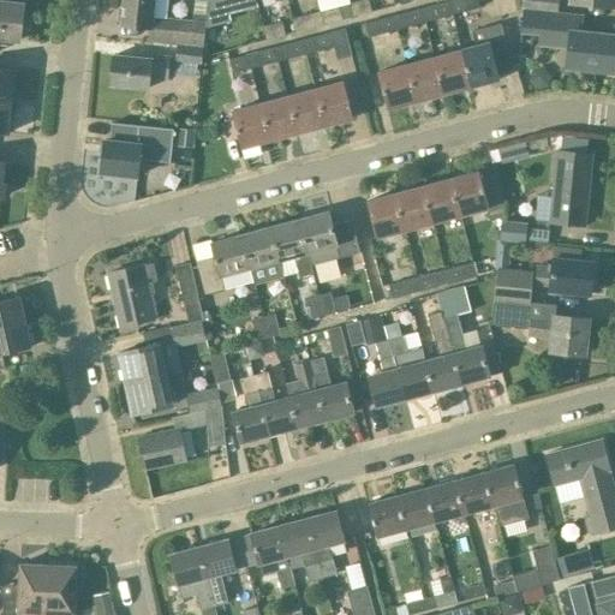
[(179,46),(202,48),(206,23),(153,17),(154,0),(124,0),(123,25),(151,28),(150,42),(179,46)]
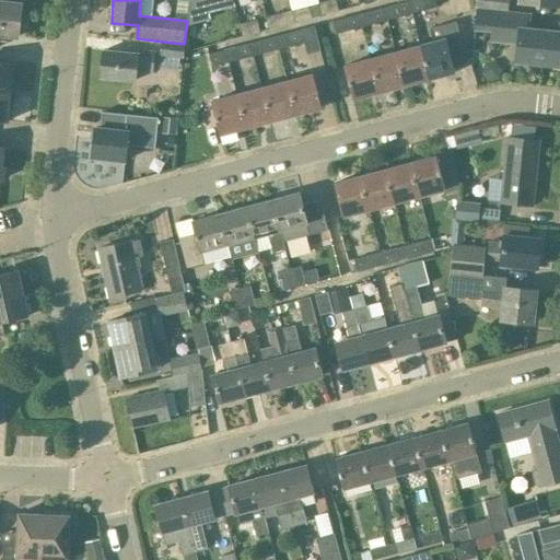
[(336,0),(319,4),(323,14),(339,10),(336,0)]
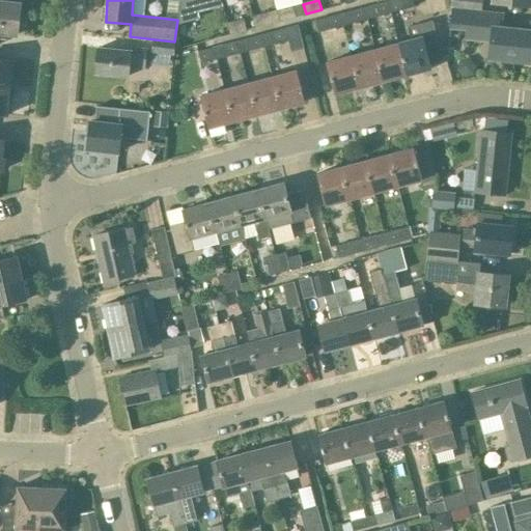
[(391,0),(388,1),(385,2),(388,15),(416,6),(414,0),(391,0)]
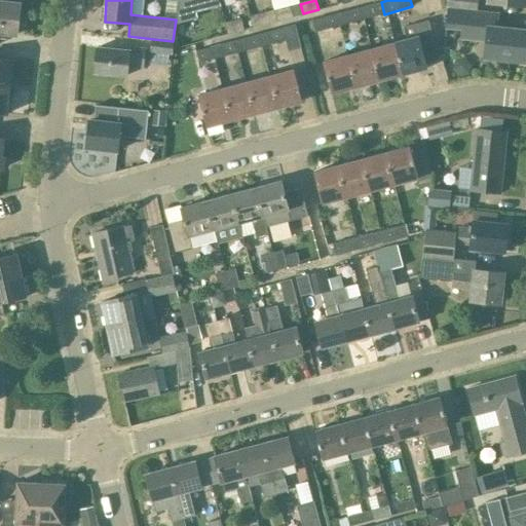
[(479,0),(449,0),(449,7),(478,10),(479,0)]
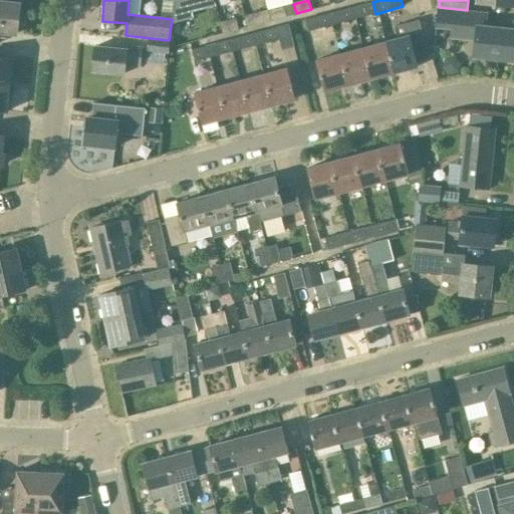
[(0,32),(16,34),(19,4),(0,2),(0,32)]
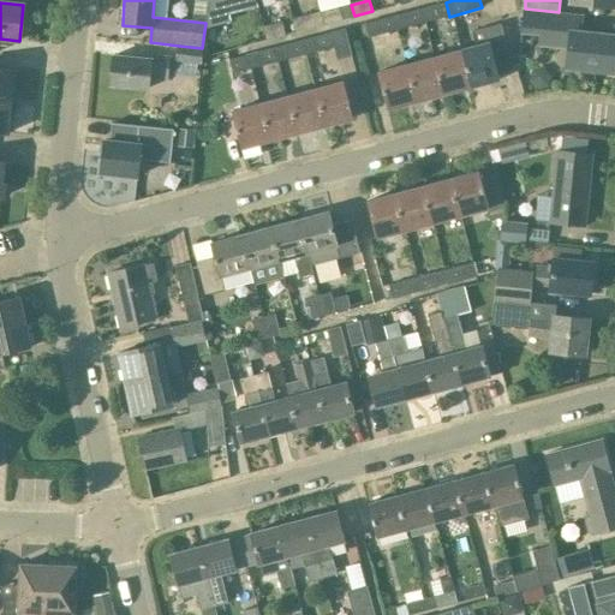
[(422,9),(415,11),(418,25),(449,17),(446,3),(422,9)]
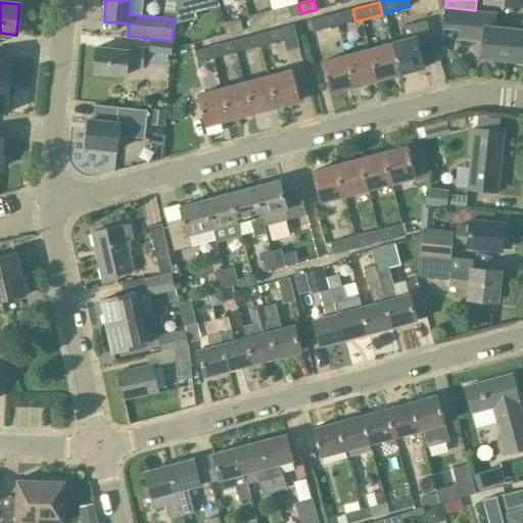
[(275,10),(277,20),(293,16),(290,6),(275,10)]
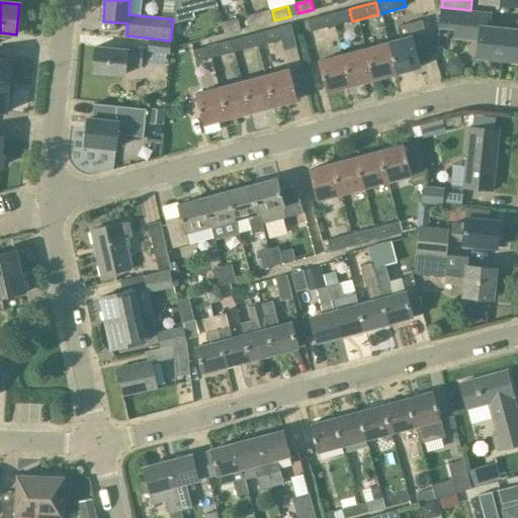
[(331,13),(323,16),(326,28),(352,21),(349,9),(331,13)]
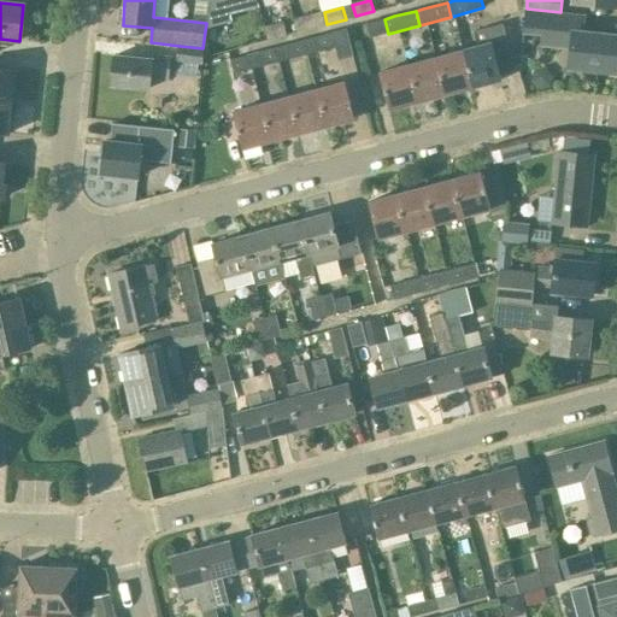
[(524,31),(571,36),(569,69),(615,74),(616,53),(616,35),(585,31),(586,17),(526,11),(524,31)]
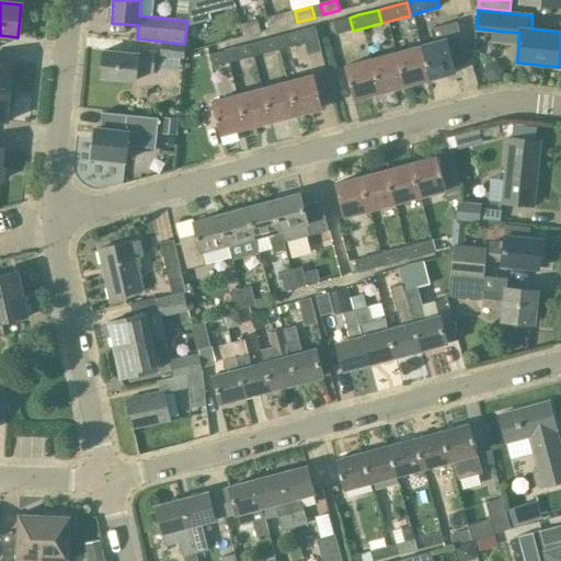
[(271,29),(297,22),(295,11),(268,19),(271,29)]
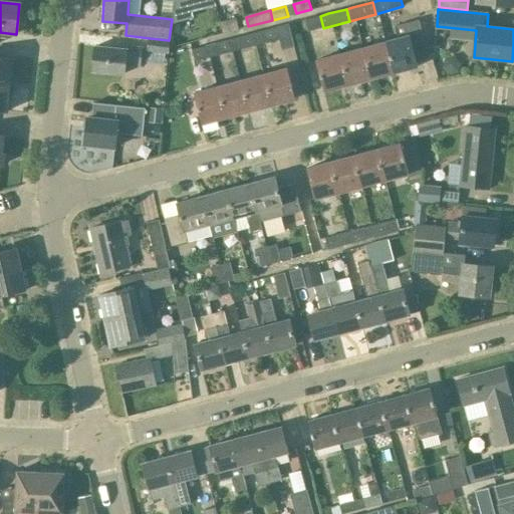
[(323,28),(320,16),(306,19),(309,31),(323,28)]
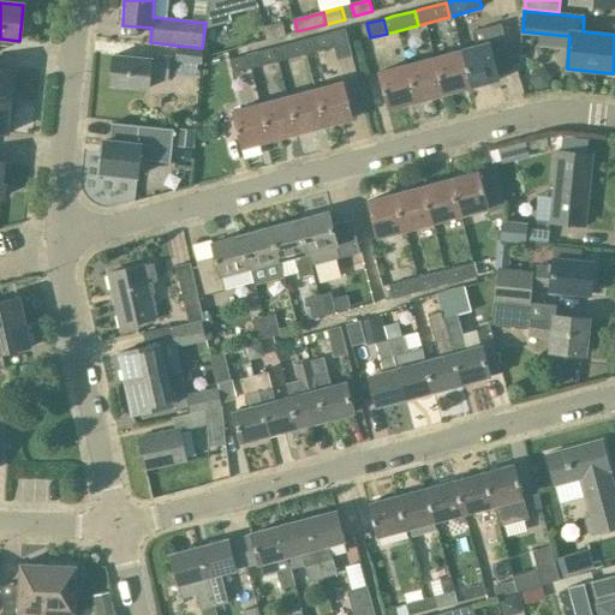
[(284,23),(264,28),(268,40),(287,35),(284,23)]
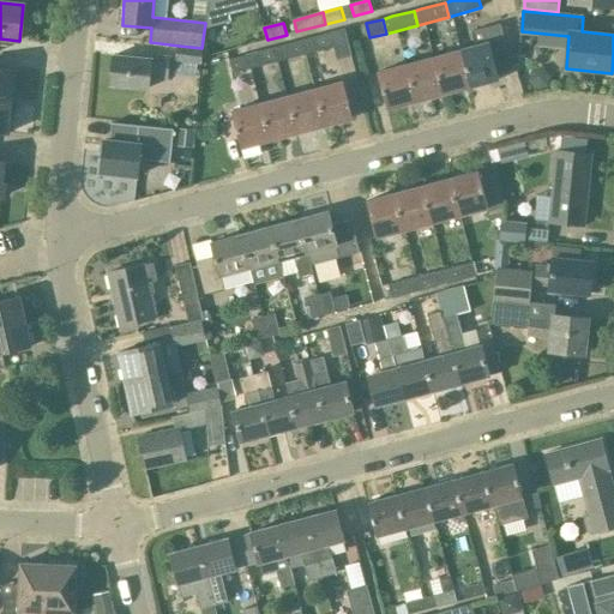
[(462,50),(461,50),(470,88),(471,86),(499,79),(497,72),(512,68),(500,24),(471,31),(475,47),(462,50)]
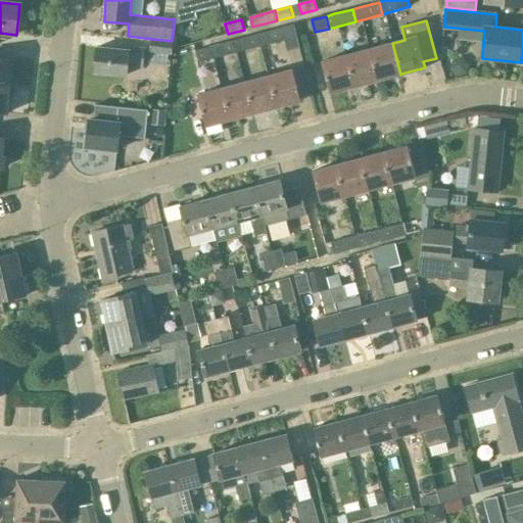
[(282,28),(267,32),(270,44),(285,40),(282,28)]
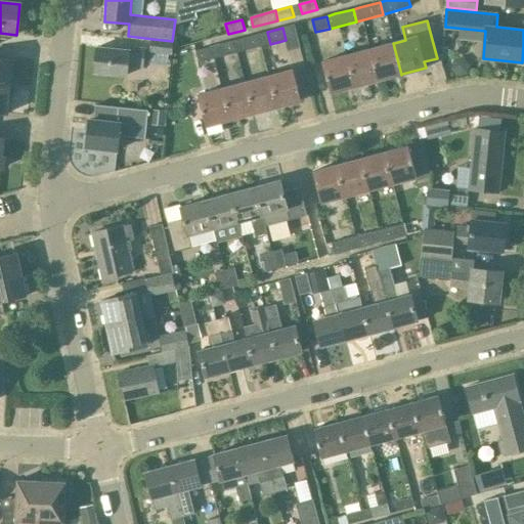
[(258,34),(241,39),(244,51),(270,44),(267,32),(258,34)]
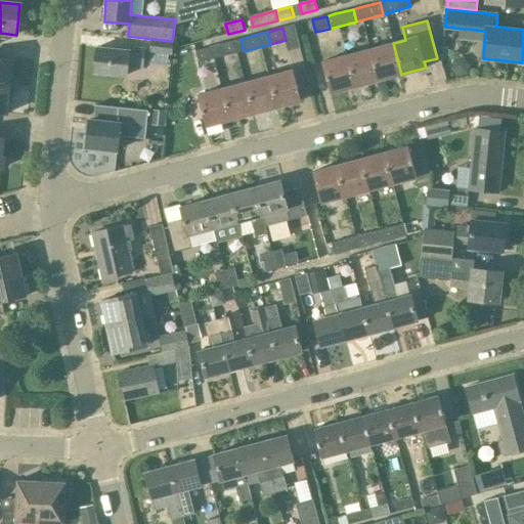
[(171,54),(172,41),(153,39),(150,52),(171,54)]
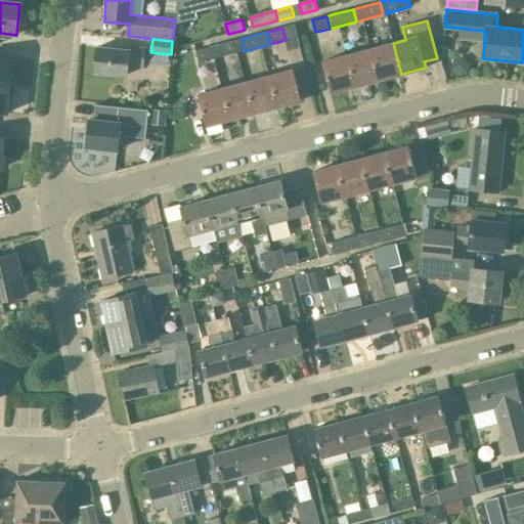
[(234,40),(214,46),(217,58),(244,51),(241,39),(234,40)]
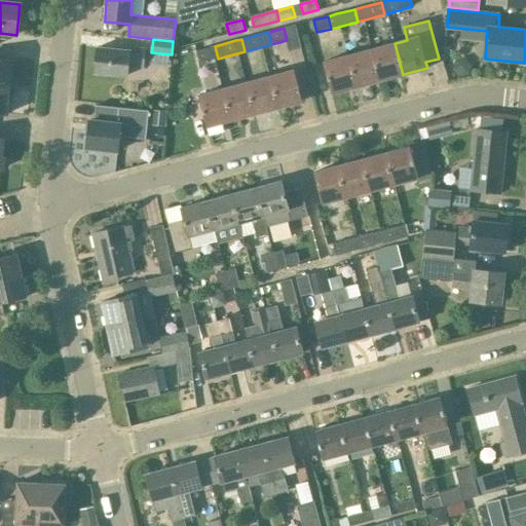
[(379,81),(403,75),(395,43),(371,49),(379,81)]
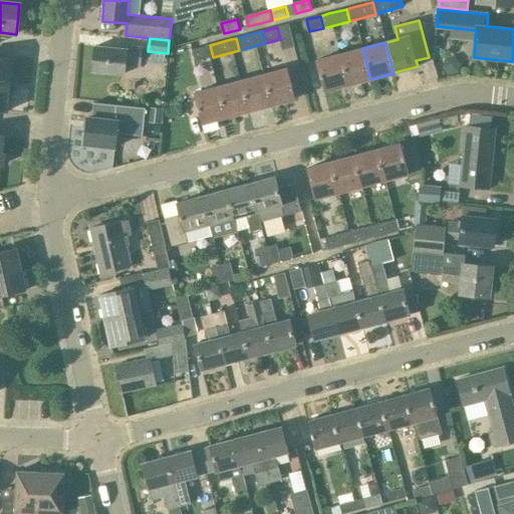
[(213,57),(210,45),(193,49),(196,62),(210,58),(213,57)]
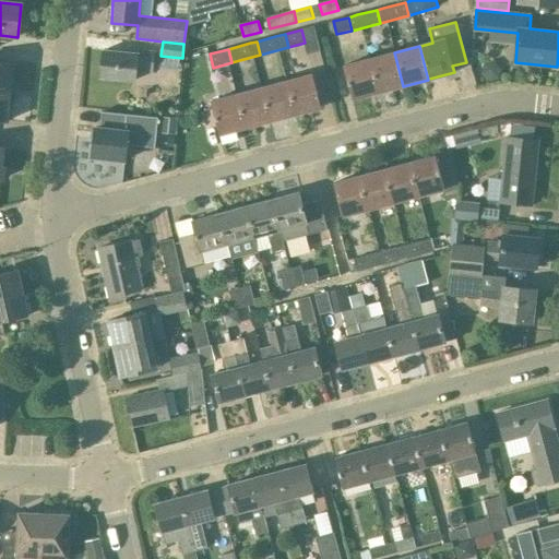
[(155,52),(138,50),(138,54),(103,50),(99,78),(134,82),(137,68),(153,70),(155,52)]
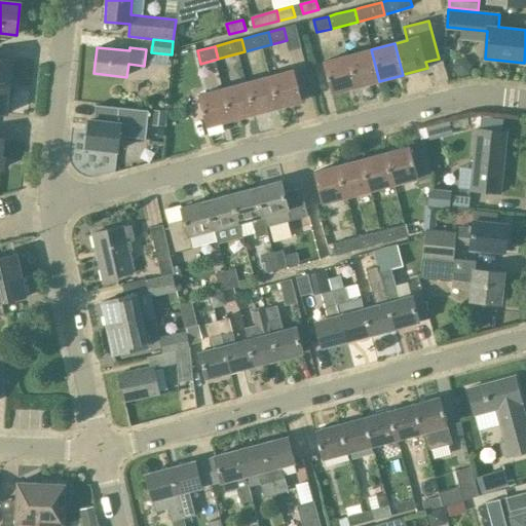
[(355,87),(379,81),(371,49),(347,55),(355,87)]
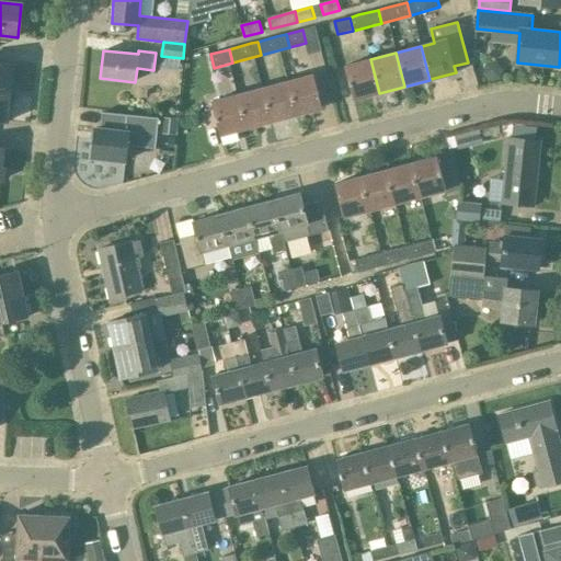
[(354,100),(379,93),(370,59),(345,66),(354,100)]
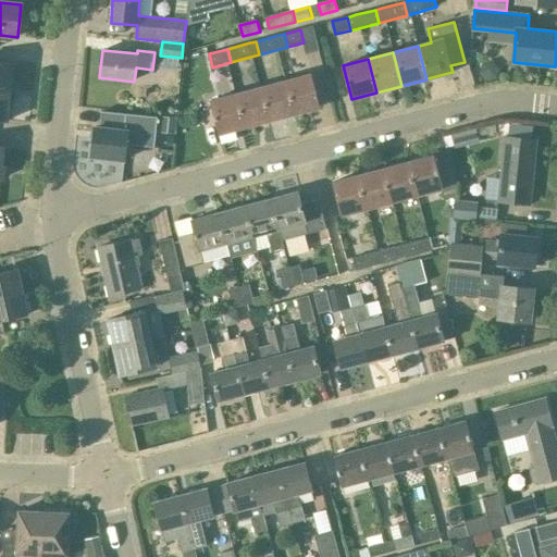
[(0,90),(11,93),(14,65),(0,63),(0,90)]
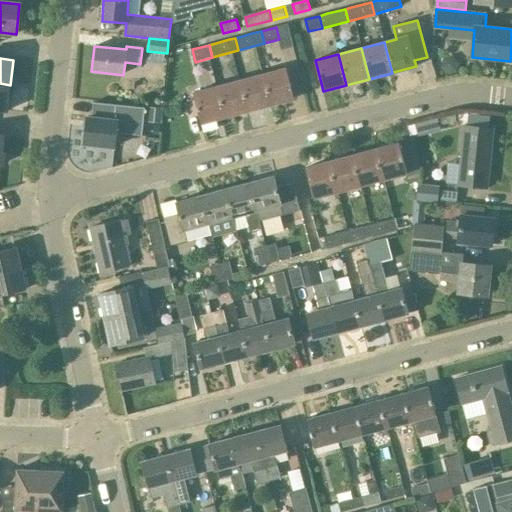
[(263,75),(271,105),(294,99),(286,68),(263,75)]
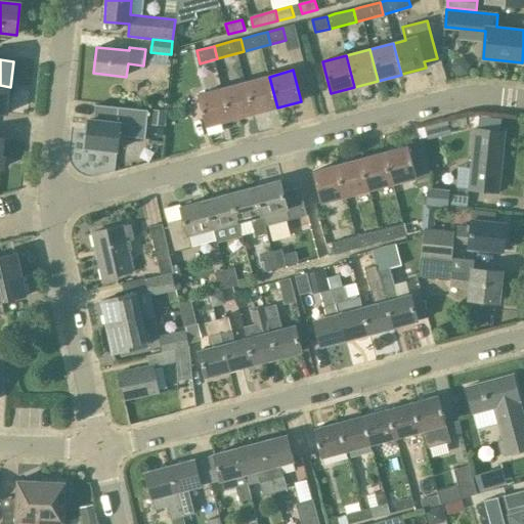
[(254,114),(277,107),(269,77),(246,83),(254,114)]
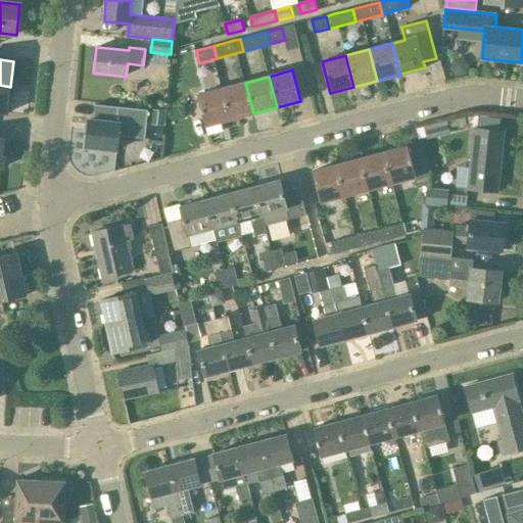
[(230,120),(253,113),(245,83),(222,89),(230,120)]
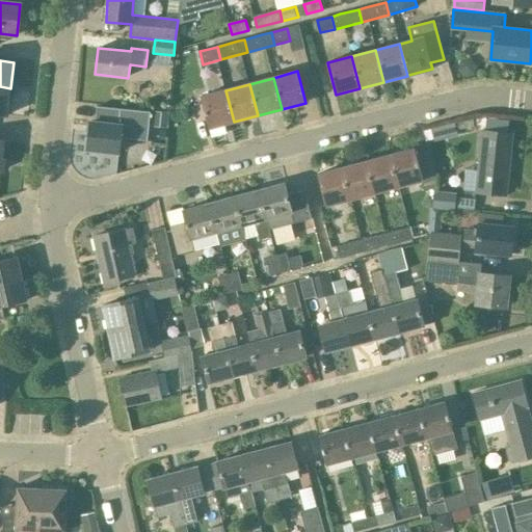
[(0,113),(7,115),(10,88),(0,86),(0,113)]
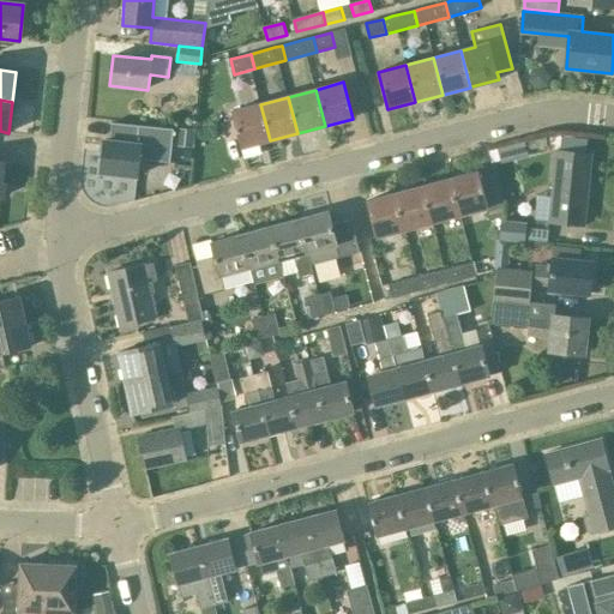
[(241,149),(270,140),(260,104),(232,112),(241,149)]
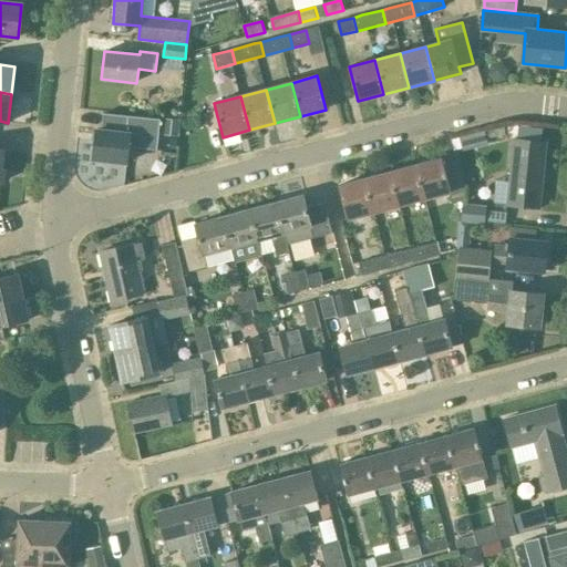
[(125,165),(129,165),(131,143),(156,145),(158,124),(103,117),(101,132),(98,131),(93,161),(125,164),(125,165)]
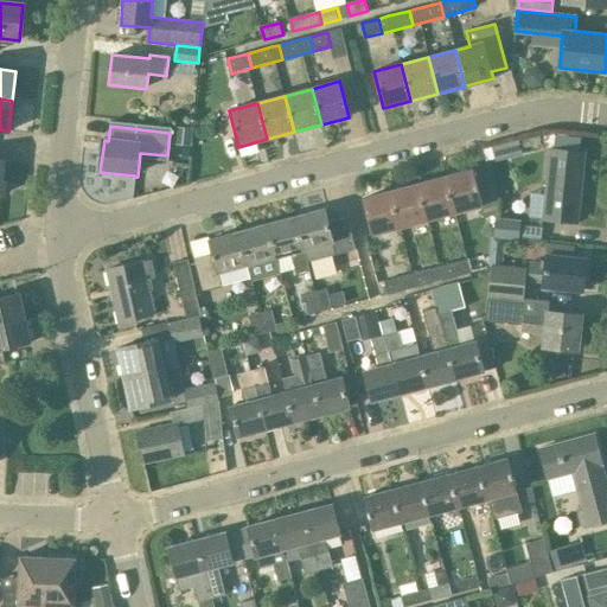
[(556,135),(555,147),(582,147),(582,136),(556,135)]
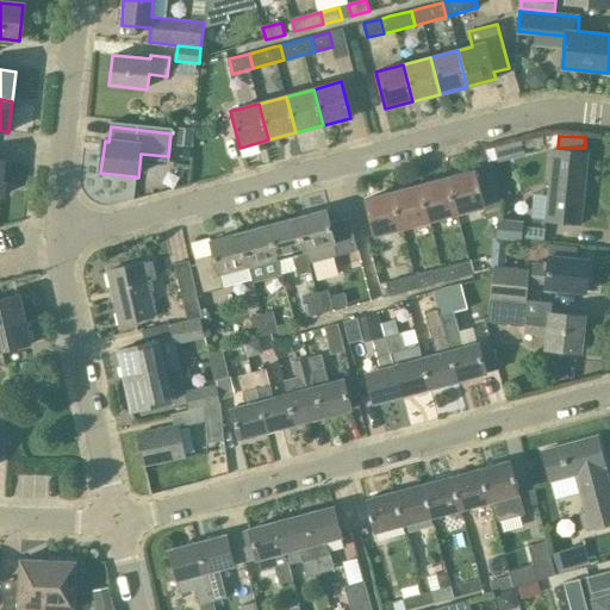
[(495,149),(497,160),(497,162),(511,159),(508,144),(493,148),(495,149)]
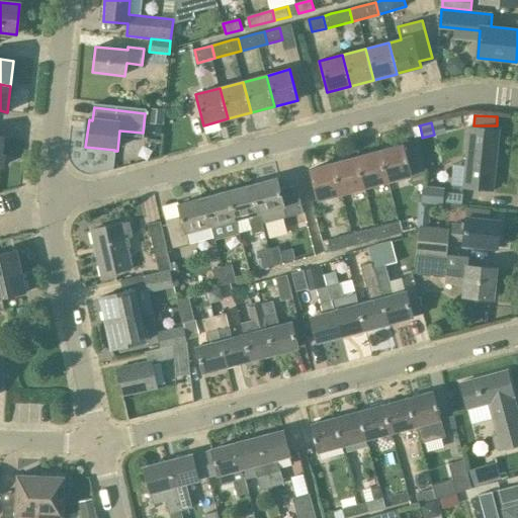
[(493,190),(500,131),(468,127),(462,187),(493,190)]
